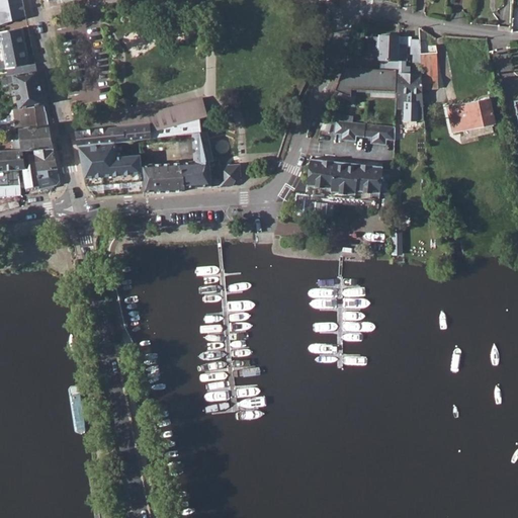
[(0,0),(0,24),(26,16),(22,0),(0,0)]
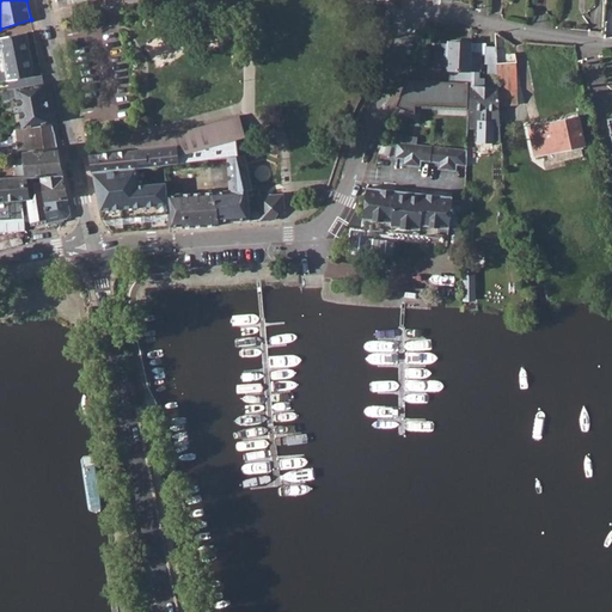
[(0,41),(6,72),(0,72),(0,81),(8,80),(34,77),(28,43),(23,44),(20,34),(0,37),(0,41)]
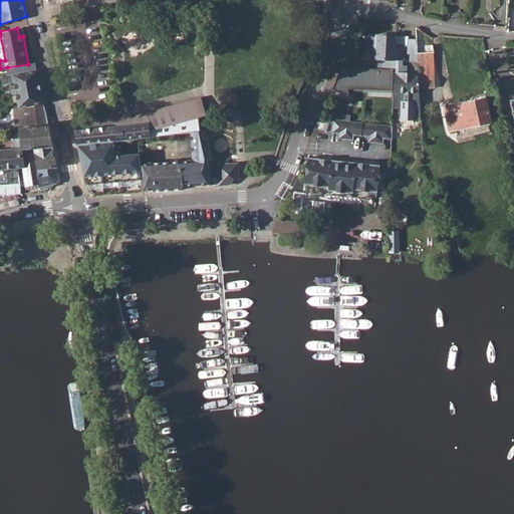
[(341,67),(332,89),(349,95),(353,97),(353,91),(367,92),(367,96),(394,97),(394,93),(398,93),(398,98),(408,98),(415,104),(420,103),(418,73),(407,73),(407,66),(402,66),(402,59),(404,59),(404,45),(408,46),(408,53),(410,54),(410,61),(418,61),(418,53),(417,39),(409,38),(409,36),(377,35),(376,36),(366,36),(365,57),(375,57),(375,58),(382,58),(381,68),(341,67)]
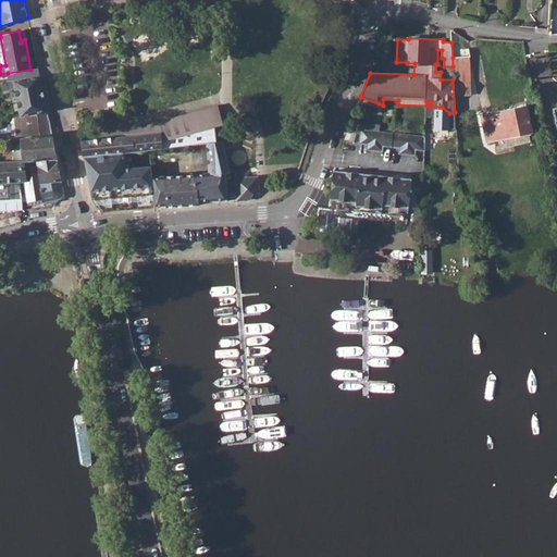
[(469,58),(453,58),(453,66),(455,97),(470,97),(469,58)]
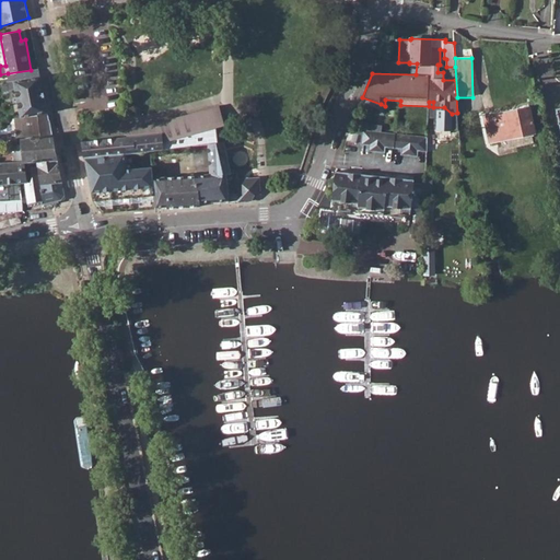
[(9,82),(41,77),(38,69),(31,70),(8,73),(9,82)]
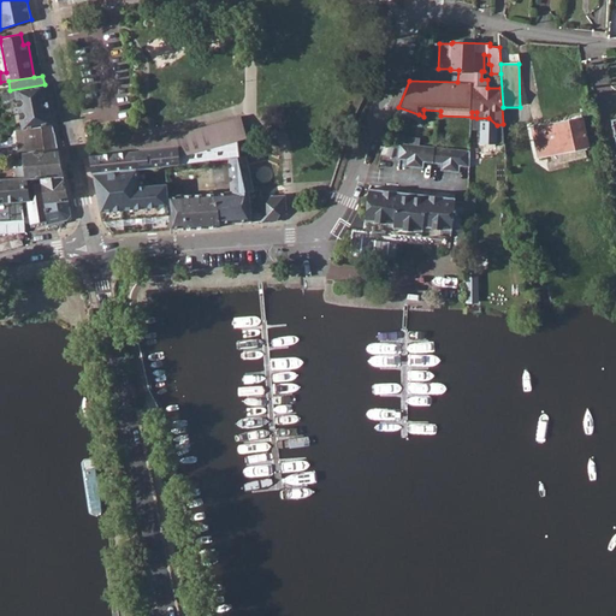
[(23,129),(53,123),(48,100),(45,84),(10,90),(3,92),(4,100),(17,99),(23,129)]
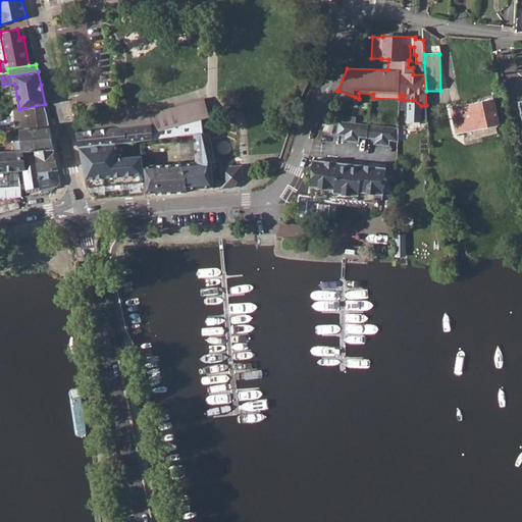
[(118,127),(75,133),(79,148),(115,144),(141,142),(141,141),(153,139),(152,133),(202,119),(209,116),(204,98),(128,119),(117,122),(118,127)]
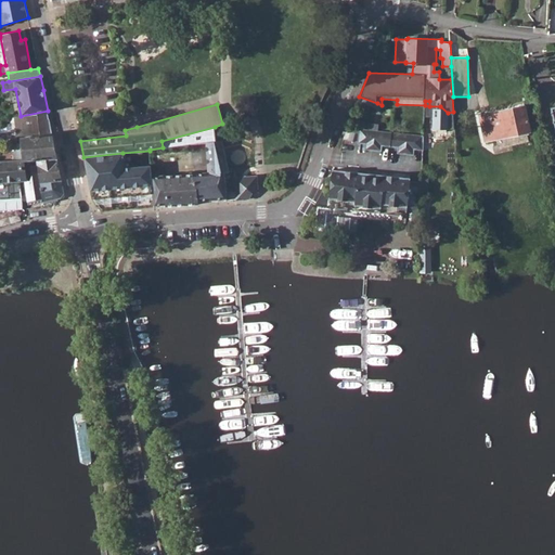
[(530,132),(525,105),(479,115),(486,142),(530,132)]
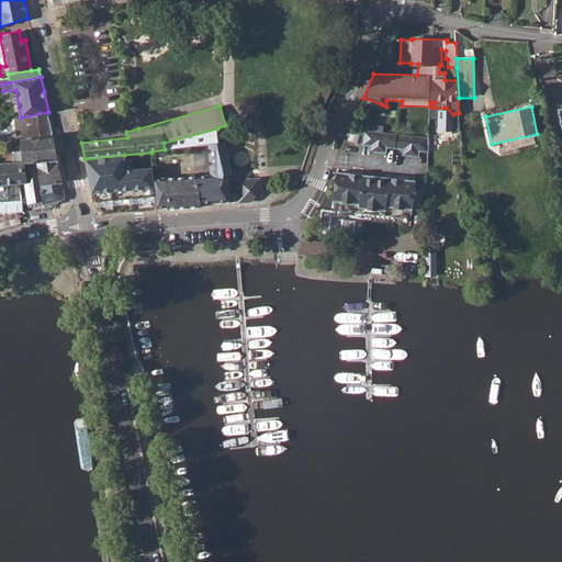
[(14,119),(17,136),(26,135),(52,130),(48,112),(21,117),(14,119)]
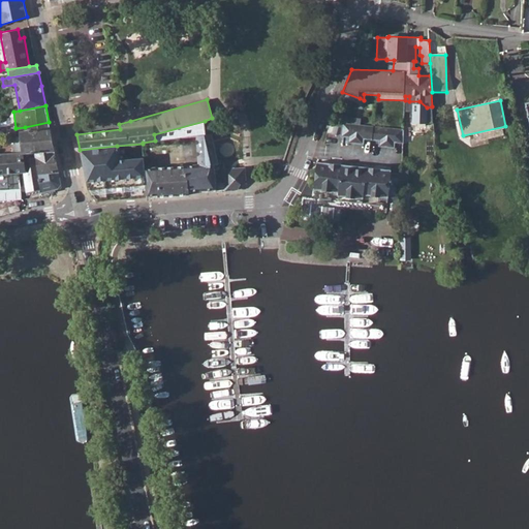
[(197,135),(206,134),(205,121),(154,134),(155,141),(197,135)]
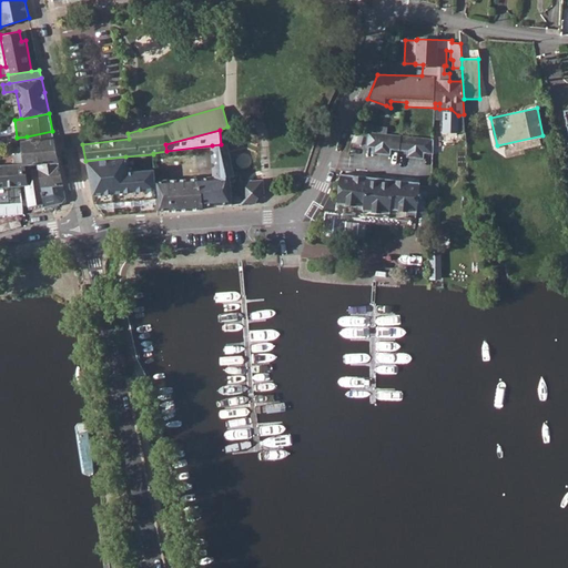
[(14,154),(16,164),(24,163),(58,162),(54,143),(52,131),(27,137),(27,140),(21,141),(22,154),(14,154)]
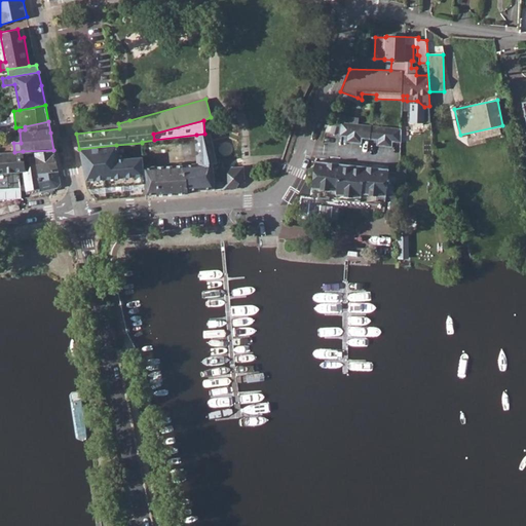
[(388,146),(398,147),(398,133),(336,127),(335,141),(342,141),(342,147),(357,148),(358,143),(372,144),(371,150),(387,151),(388,146)]
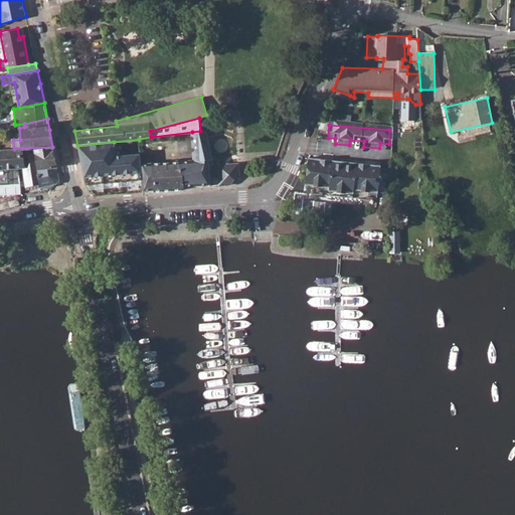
[(200,131),(192,132),(194,161),(180,161),(184,187),(195,187),(211,186),(210,179),(208,160),(213,160),(206,131),(200,131)]
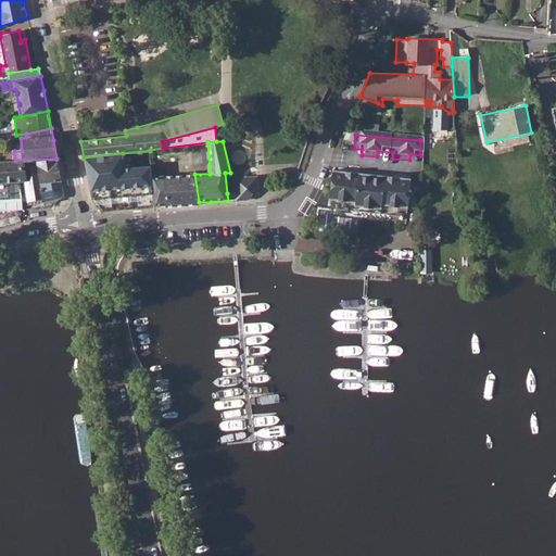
[(123,153),(84,158),(92,199),(100,211),(154,207),(152,177),(151,166),(124,168),(123,153)]
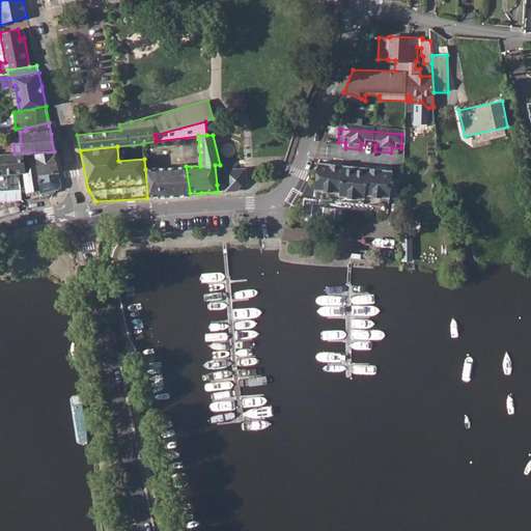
[(39,174),(59,172),(55,155),(54,151),(23,152),(23,158),(37,157),(39,174)]
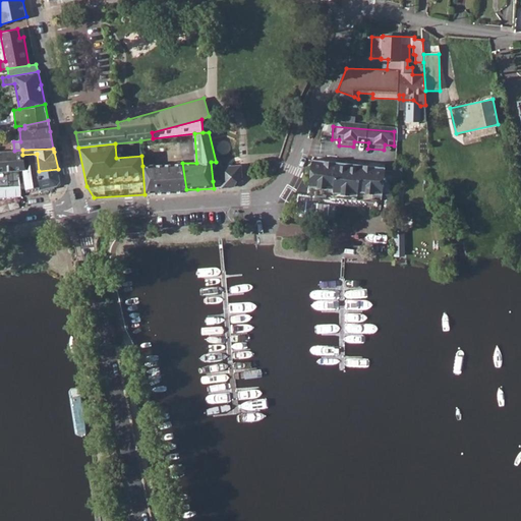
[(0,187),(20,186),(18,170),(23,170),(24,170),(22,155),(22,150),(14,151),(0,151),(0,187)]
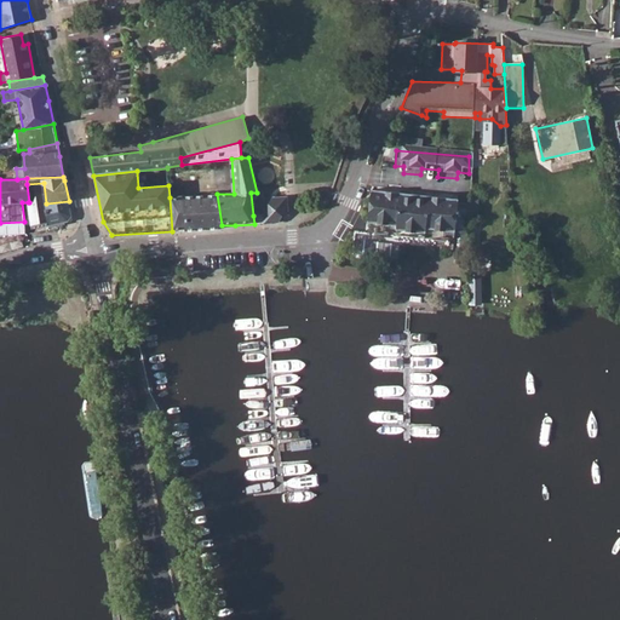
[(70,218),(72,217),(69,201),(46,204),(44,183),(27,184),(29,202),(28,202),(32,224),(47,220),(49,225),(68,220),(70,218)]
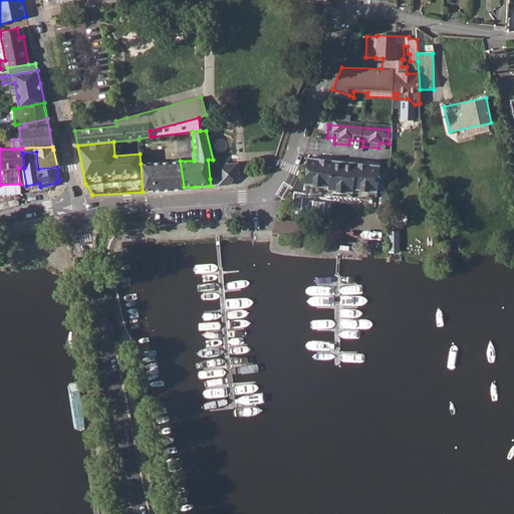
[(184,187),(180,161),(179,161),(179,155),(175,155),(160,155),(152,158),(152,163),(154,191),(158,191),(174,190),(184,189),(184,187)]
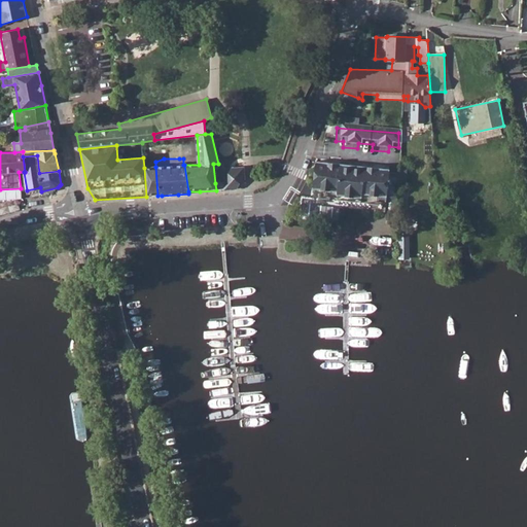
[(223,163),(218,164),(213,164),(215,183),(224,182),(224,189),(237,188),(240,183),(245,179),(244,168),(224,169),(223,163)]
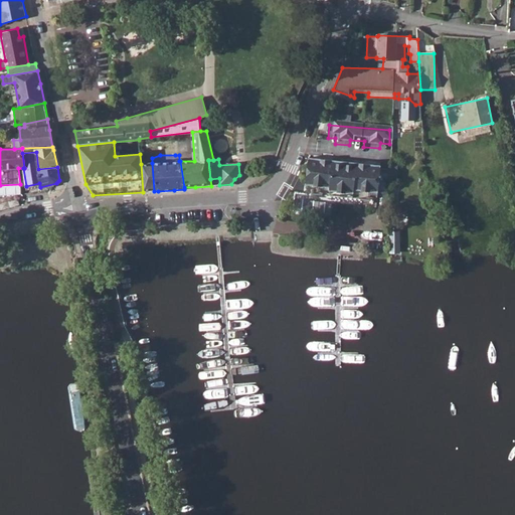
[(372,199),(386,201),(387,172),(374,171),(375,167),(305,160),(301,194),(371,201),(372,199)]
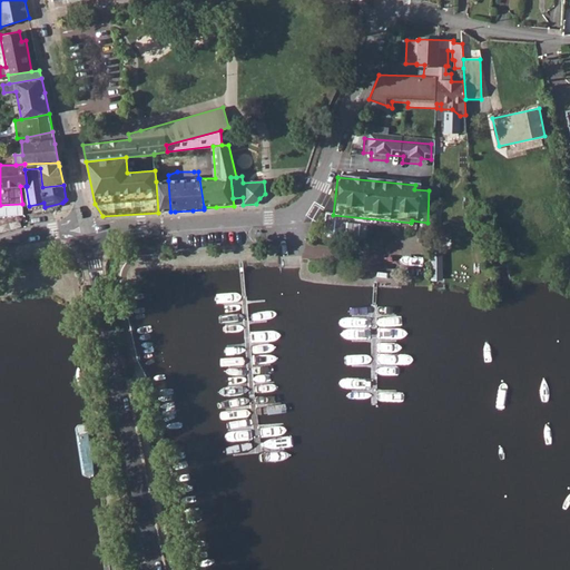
[(158,213),(163,213),(170,212),(168,180),(156,182),(158,213)]
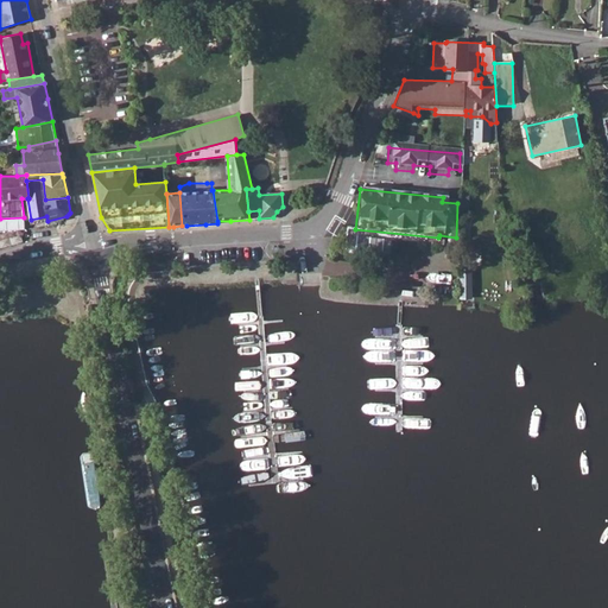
[(0,230),(25,229),(24,217),(0,219),(0,230)]
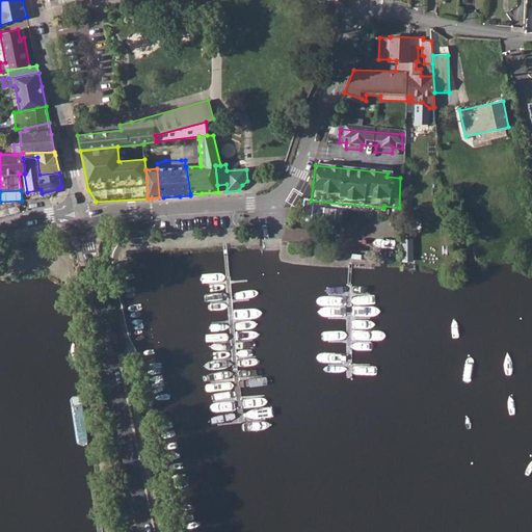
[(405,237),(403,261),(411,262),(415,237),(405,237)]
